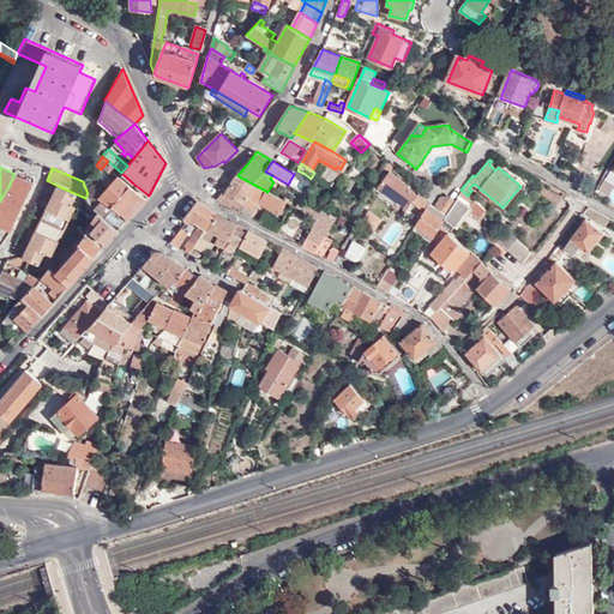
[(323,179),(333,184),(338,175),(326,169),(323,179)]
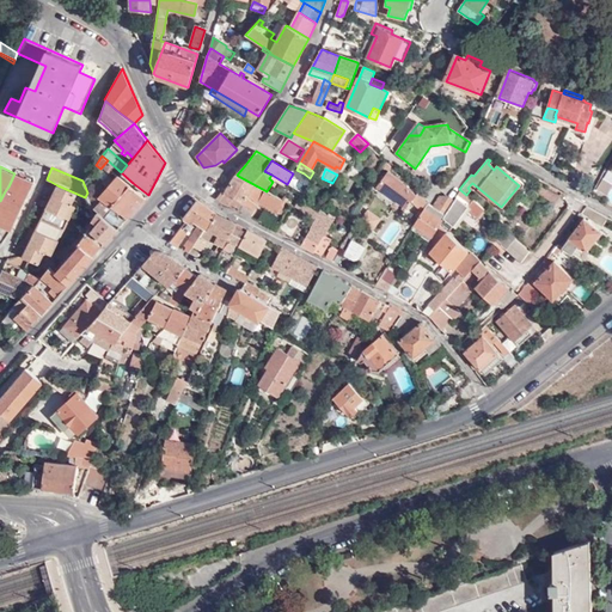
[(429,199),(421,190),(418,193),(407,183),(389,171),(378,185),(407,207),(411,201),(422,208),(429,199)]
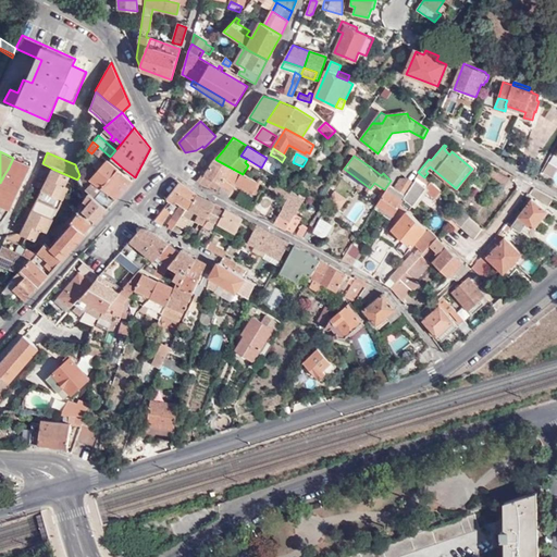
[(89,186),(91,195),(94,197),(102,187),(119,169),(121,166),(110,157),(91,178),(95,181),(89,186)]
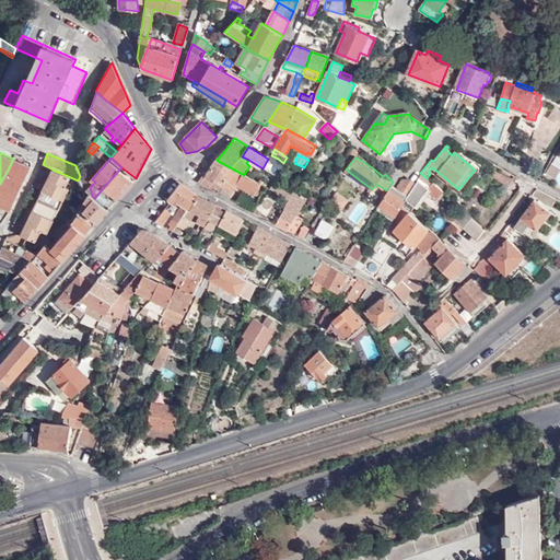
[(31,166),(13,159),(8,171),(13,172),(25,178),(31,166)]
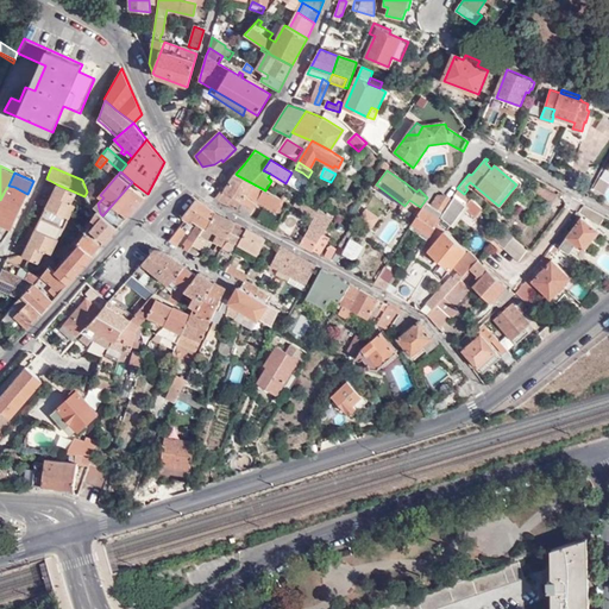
[(299,179),(308,186),(308,184),(312,180),(308,177),(302,173),(299,179)]
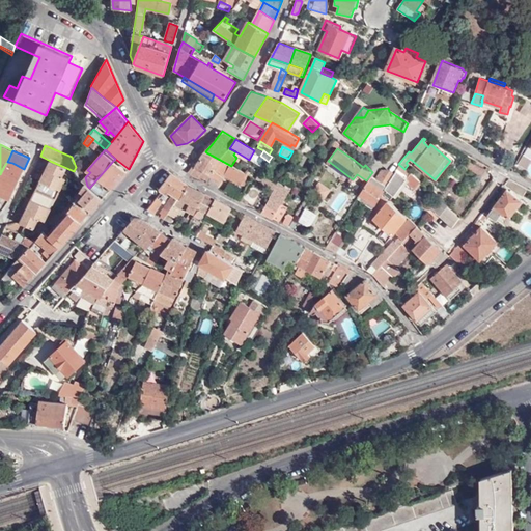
[(197,166),(195,165),(188,172),(217,188),(224,175),(244,186),(250,175),(251,173),(249,171),(247,174),(231,166),(206,152),(197,166)]
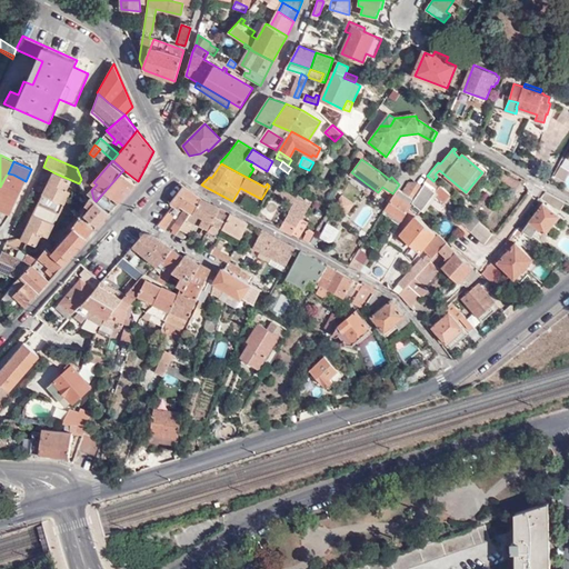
[(553,173),(565,181),(568,173),(568,169),(559,163),(553,173)]
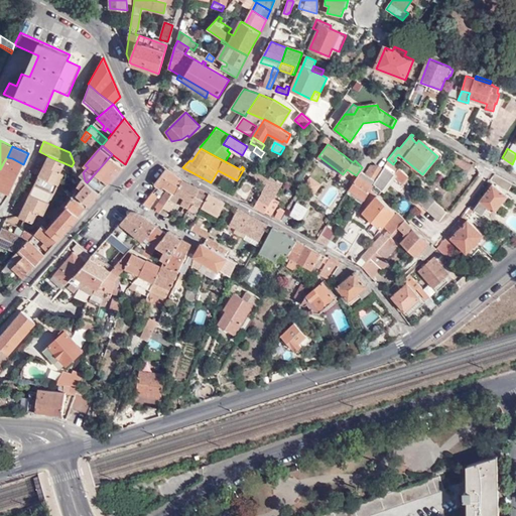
[(461,157),(458,153),(453,160),(463,167),(467,161),(461,157)]
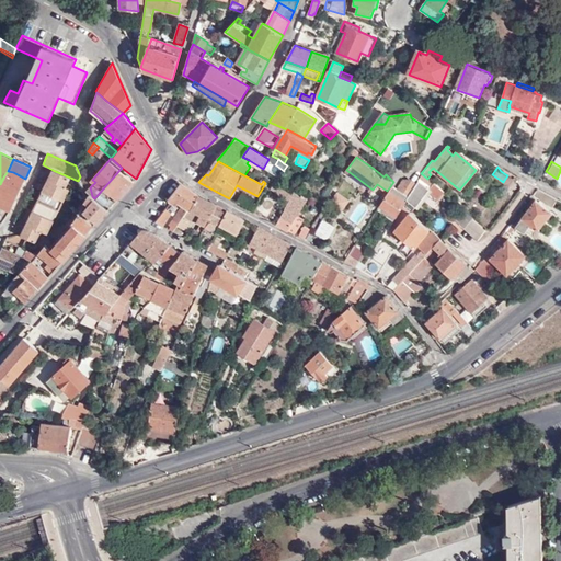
[(53,170),(38,202),(58,212),(69,190),(65,187),(69,178),(53,170)]
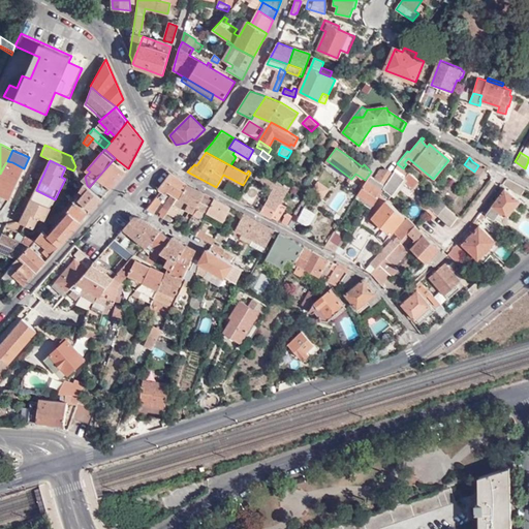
[(97,178),(111,188),(125,173),(113,160),(97,178)]
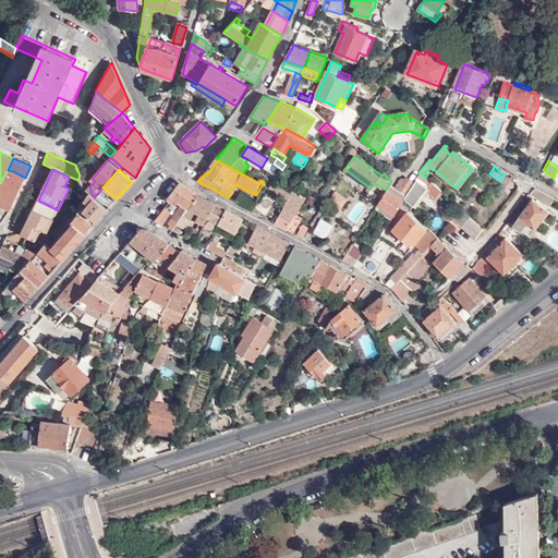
[(538,180),(548,185),(554,178),(543,170),(538,178),(538,180)]
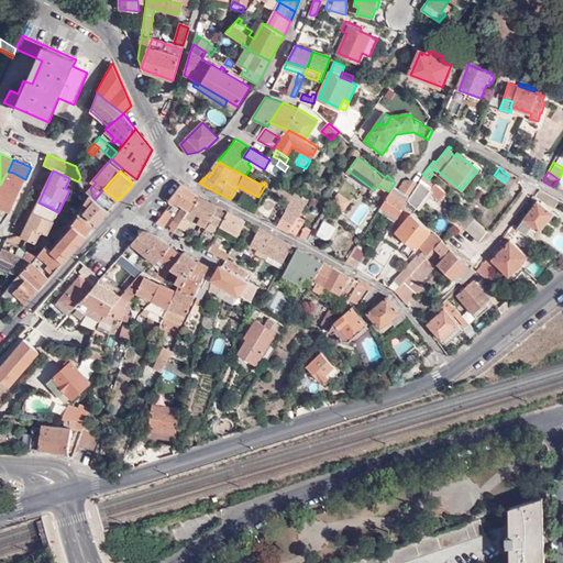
[(4,176),(0,185),(0,206),(10,211),(13,206),(25,179),(13,173),(11,179),(4,176)]
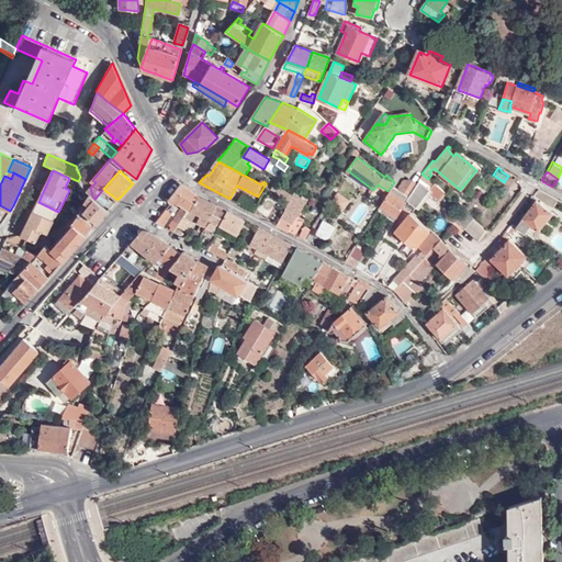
[(428,179),(422,173),(417,183),(409,195),(404,205),(412,212),(416,208),(427,190),(438,199),(445,193),(428,179)]
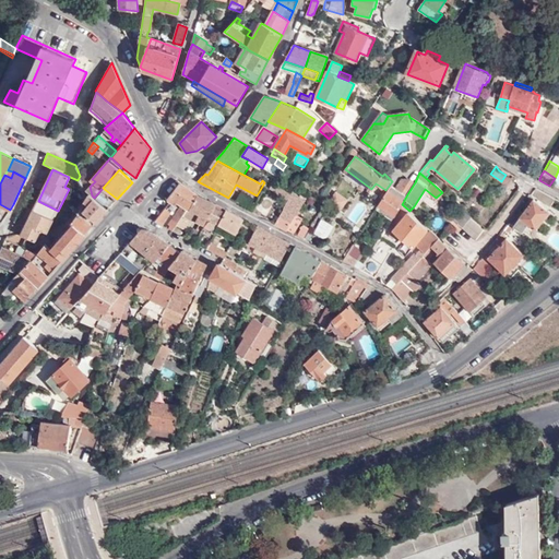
[(506,175),(501,181),(504,183),(504,186),(507,187),(511,177),(506,175)]
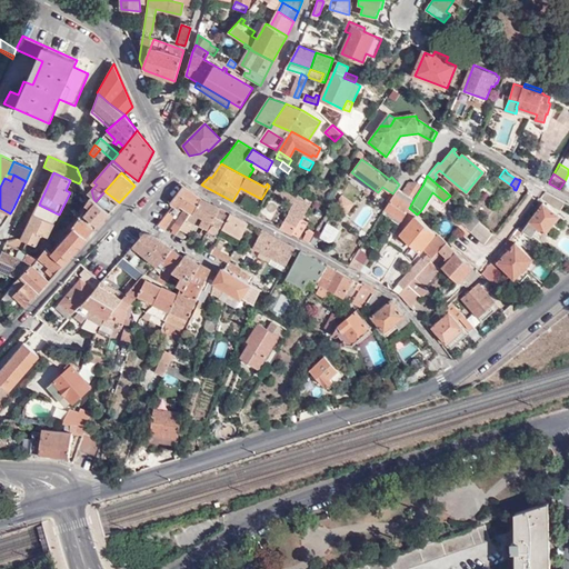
[(415,198),(422,186),(417,180),(408,180),(402,188),(415,198)]
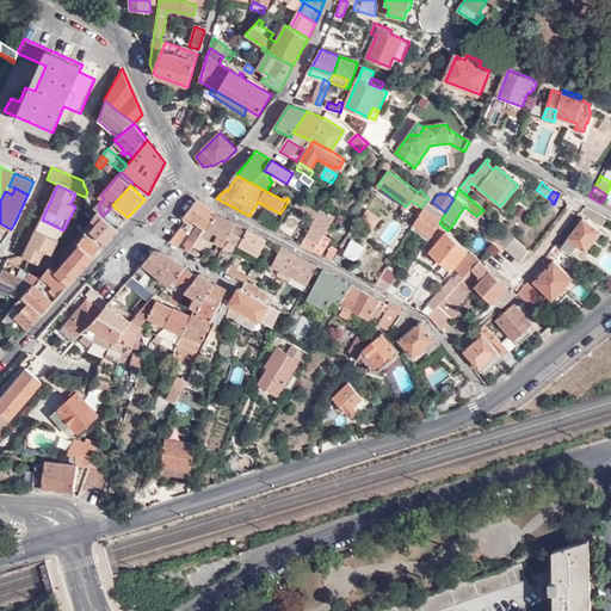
[(432,202),(430,199),(414,222),(432,235),(438,227),(439,223),(445,213),(432,202)]
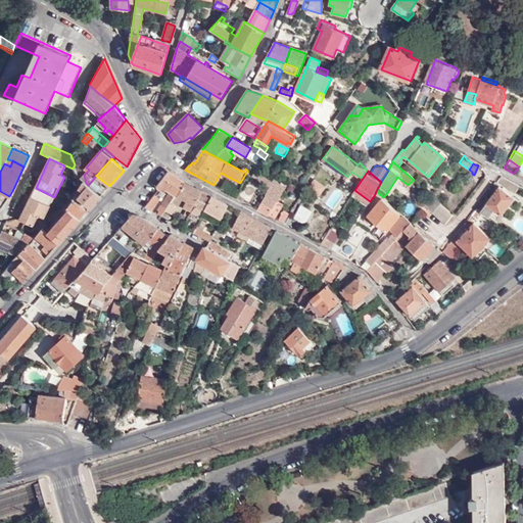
[(179,196),(185,183),(169,172),(169,173),(158,186),(159,187),(158,190),(163,194),(165,191),(170,193),(156,212),(158,214),(156,217),(161,219),(162,216),(177,194),(179,196)]
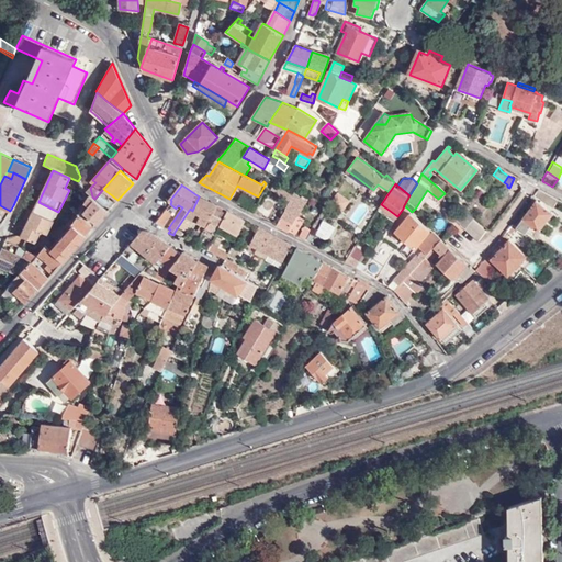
[(290,201),(293,195),(293,194),(276,184),(271,191),(280,195),(290,201)]
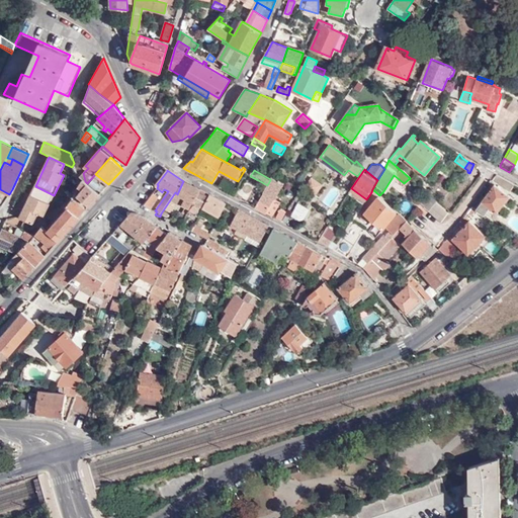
[(497,175),(492,182),(497,181),(510,191),(514,185),(497,175)]
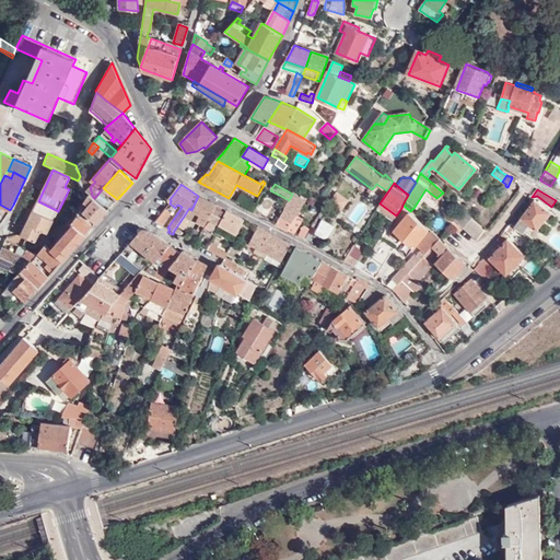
[(241,191),(237,201),(249,207),(254,198),(241,191)]
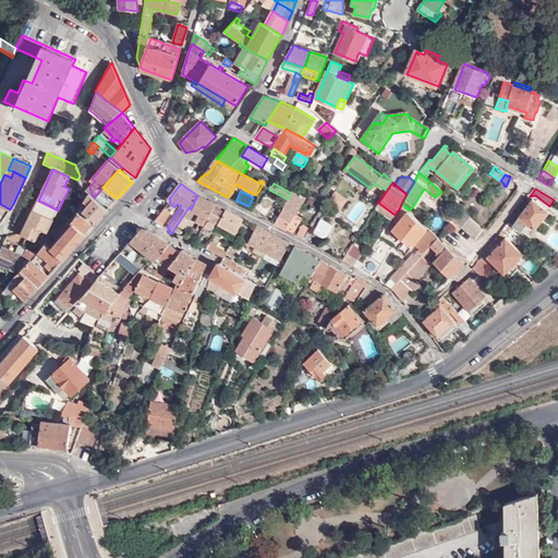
[(340,215),(348,197),(332,191),(325,207),(340,215)]
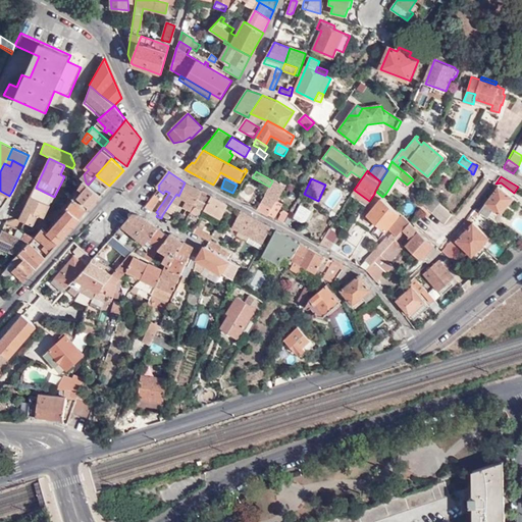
[(256,189),(266,194),(269,187),(260,181),(256,189)]
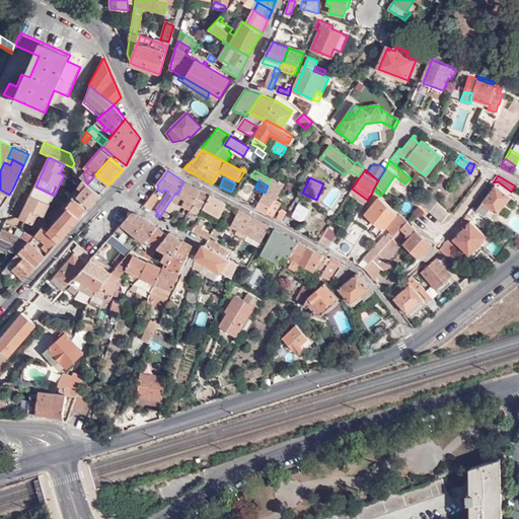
[(277,200),(284,188),(271,180),(268,186),(265,193),(255,208),(268,214),(277,200)]
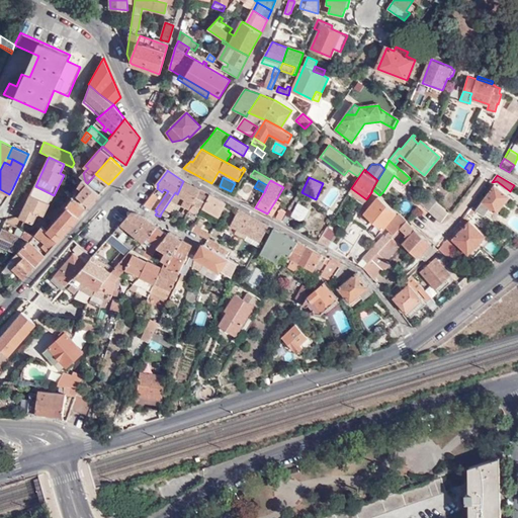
[(85,181),(73,197),(76,200),(79,196),(89,206),(98,195),(87,183),(85,181)]
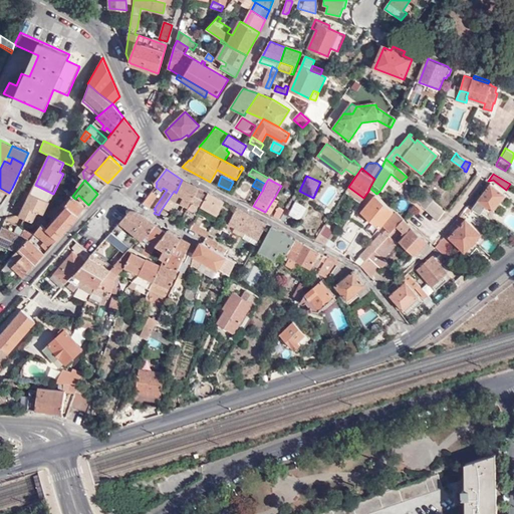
[(198,189),(182,180),(176,193),(185,198),(182,204),(189,207),(198,189)]
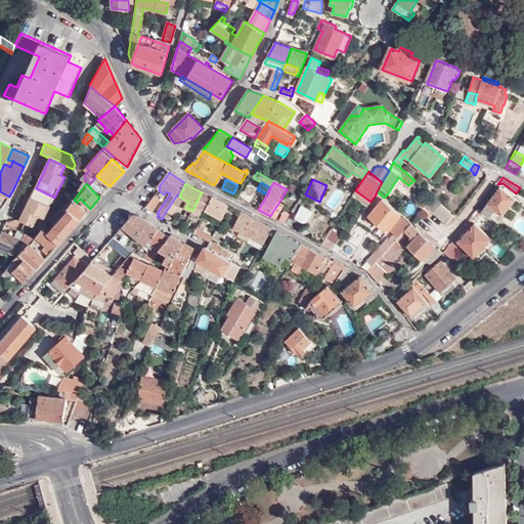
[(487,205),(483,202),(477,210),(481,213),(489,219),(495,211),(501,215),(515,198),(501,187),(487,205)]
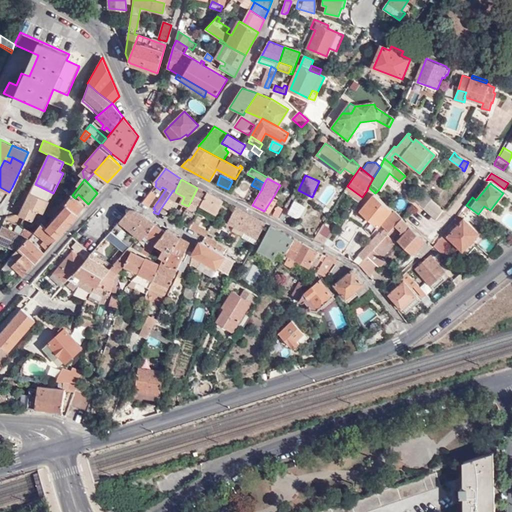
[(53,193),(35,184),(21,216),(33,221),(38,211),(44,214),(53,193)]
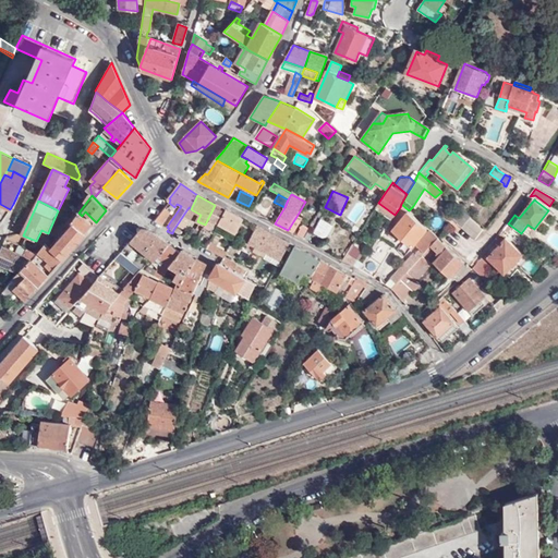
[(226,210),(215,205),(205,225),(203,228),(215,233),(218,226),(226,210)]
